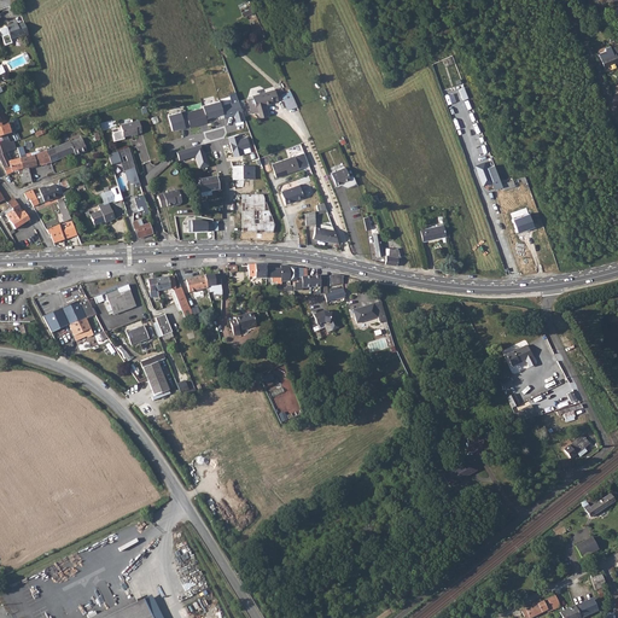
[(29,36),(25,24),(18,25),(18,24),(7,28),(7,29),(1,31),(4,38),(6,47),(13,45),(11,41),(22,38),(22,39),(29,36)]
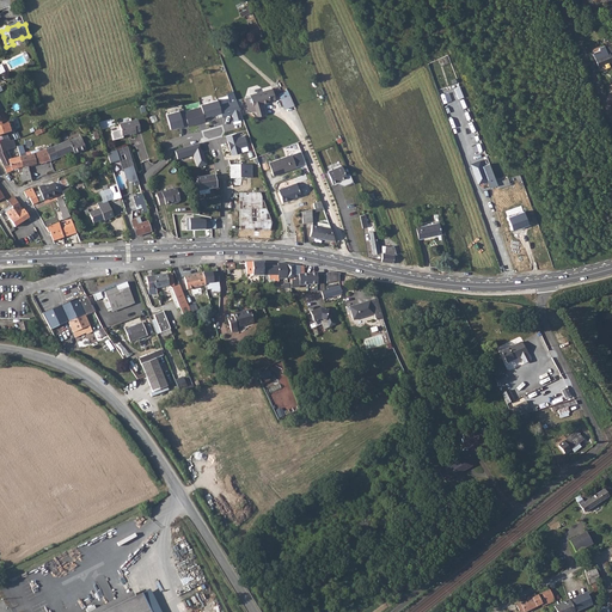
[(594,57),(598,66),(609,62),(610,65),(611,62),(611,57),(611,55),(611,54),(611,44),(605,48),(606,51),(594,57)]
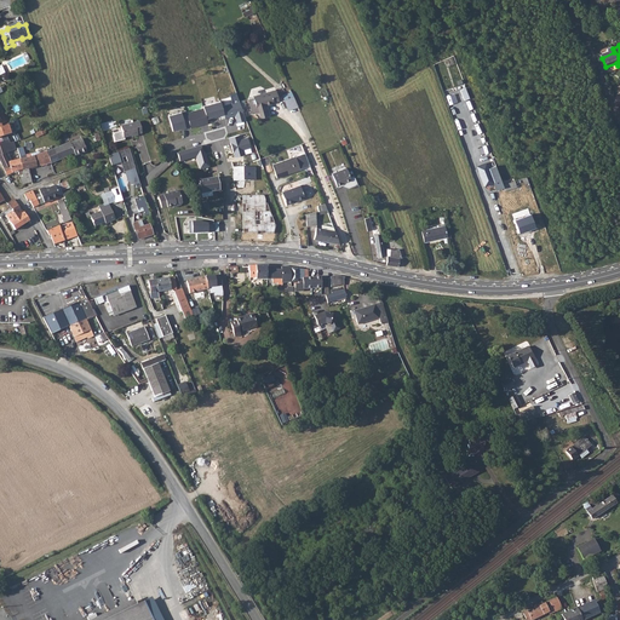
[(263,93),(253,97),(254,98),(248,99),(253,114),(259,113),(262,118),(270,115),(268,110),(267,110),(265,105),(268,104),(274,103),(274,102),(279,101),(276,90),(263,93)]
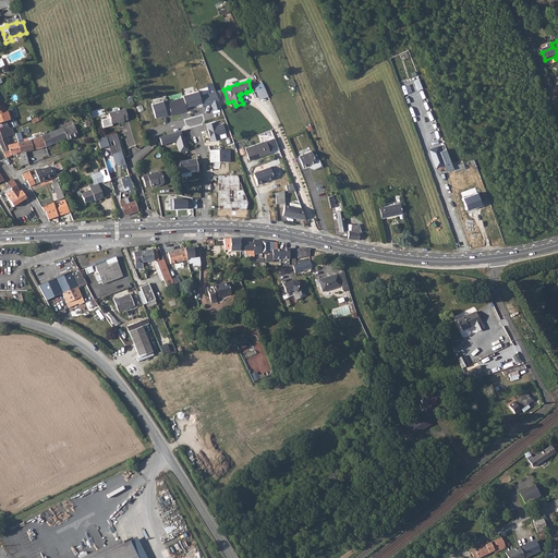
[(402,86),(405,95),(413,92),(411,84),(402,86)]
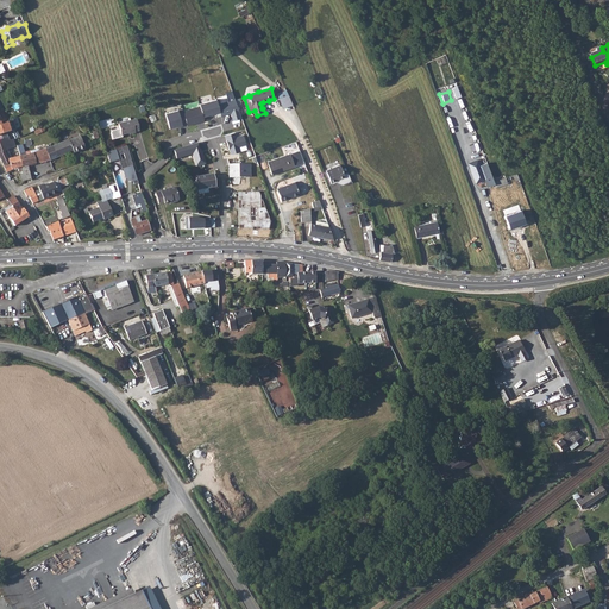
[(293,105),(288,94),(280,98),(284,108),(293,105)]
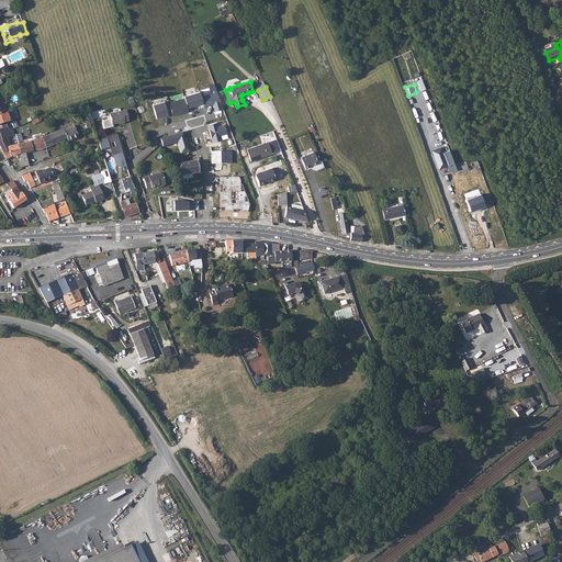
[(200,109),(204,108),(201,97),(200,92),(184,97),(184,98),(188,108),(199,105),(200,109)]
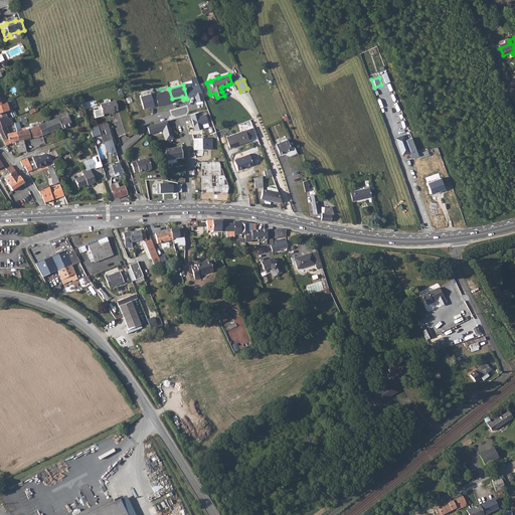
[(197,99),(198,102),(204,100),(199,84),(184,89),(187,99),(191,98),(191,97),(195,96),(196,99),(197,99)]
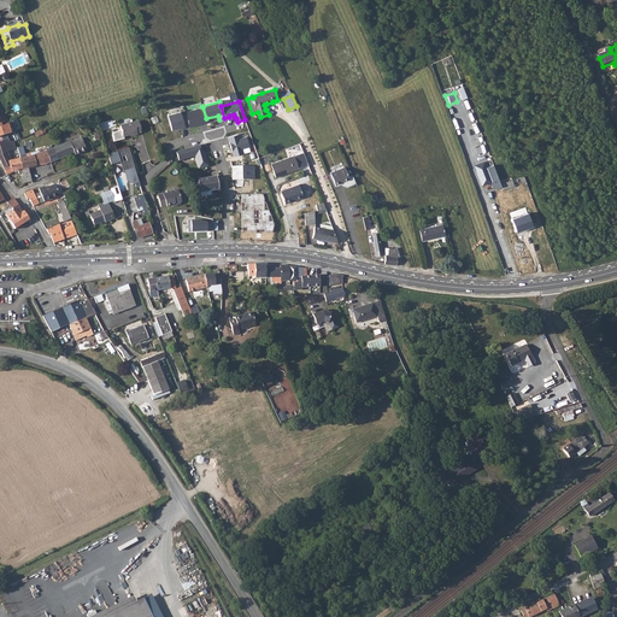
[(189,127),(191,128),(199,125),(199,124),(203,124),(207,123),(206,118),(203,107),(186,112),(189,127)]
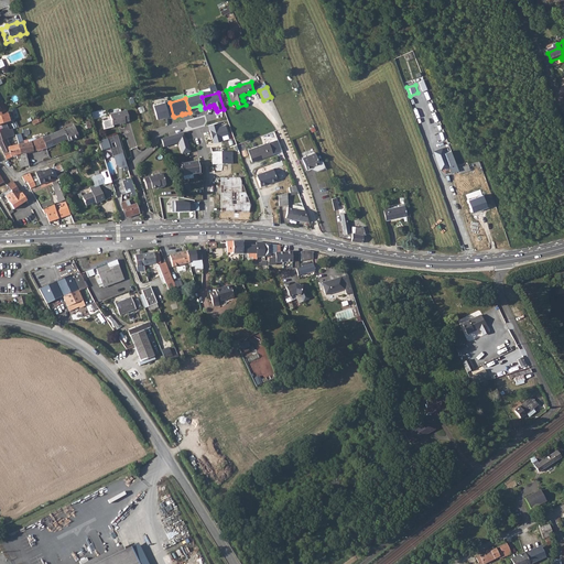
[(169,117),(173,116),(170,102),(170,101),(153,106),(158,119),(169,116),(169,117)]
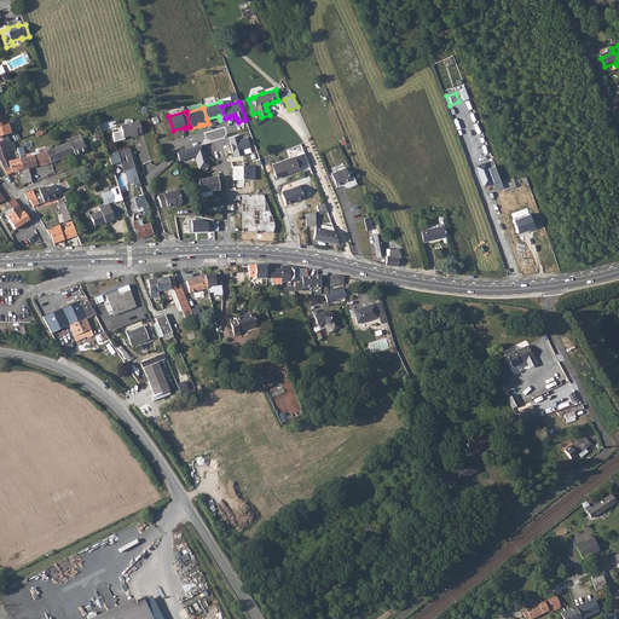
[(138,121),(120,126),(121,131),(114,133),(113,136),(115,143),(125,140),(123,138),(132,136),(132,137),(138,136),(137,134),(142,133),(138,121)]
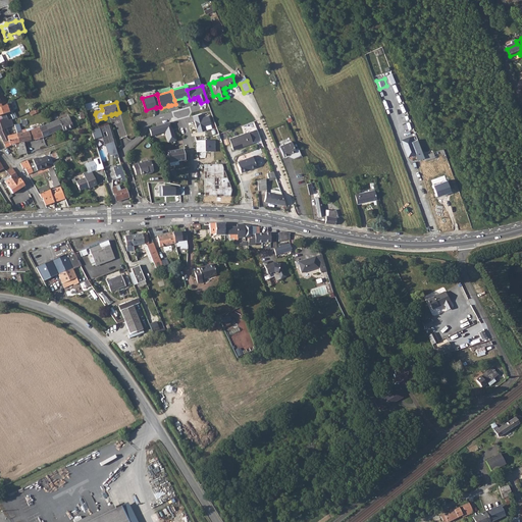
[(203,117),(202,113),(193,116),(198,133),(206,129),(205,125),(211,124),(209,115),(203,117)]
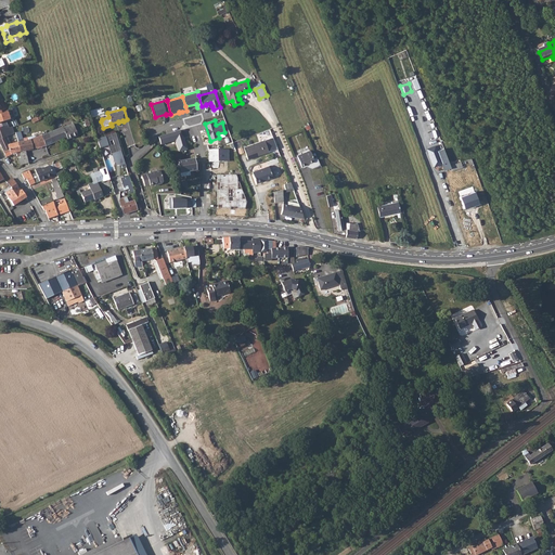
[(8,126),(0,127),(0,142),(3,151),(9,149),(8,145),(11,144),(9,141),(7,136),(14,133),(12,127),(10,128),(9,125),(8,126)]
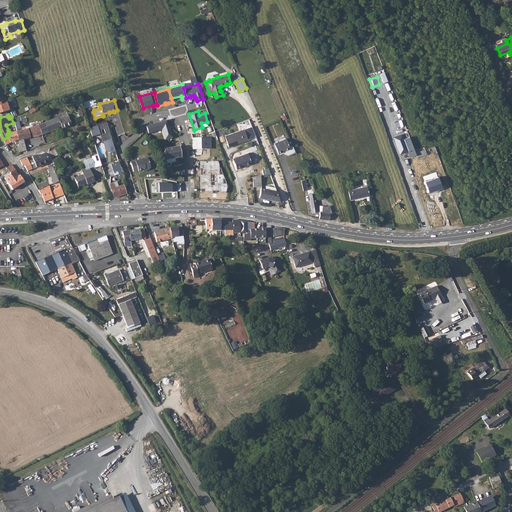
[(43,123),(39,125),(42,135),(54,129),(62,126),(62,128),(72,125),(68,115),(58,118),(57,117),(43,123)]
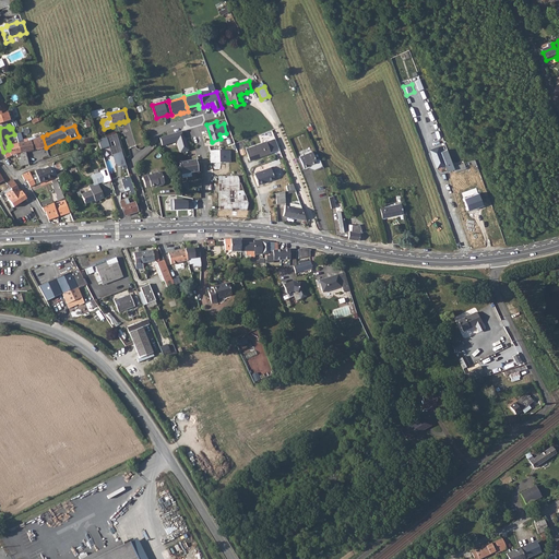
[(181,131),(159,138),(162,145),(177,141),(180,153),(189,151),(186,139),(183,139),(181,131)]
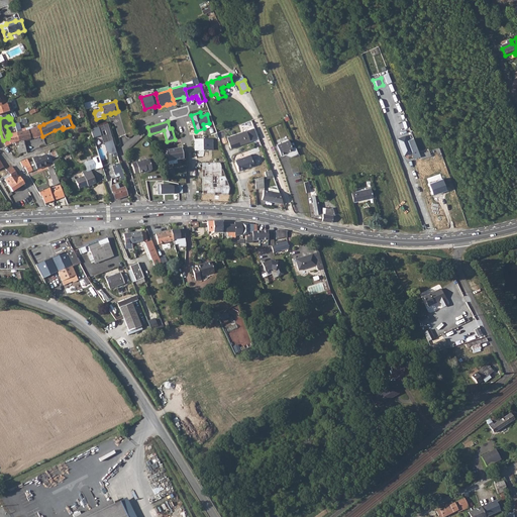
[(111,153),(112,153),(113,157),(117,156),(107,123),(91,129),(93,135),(97,134),(97,136),(101,135),(103,143),(104,143),(107,151),(108,150),(108,153),(111,152),(111,153)]
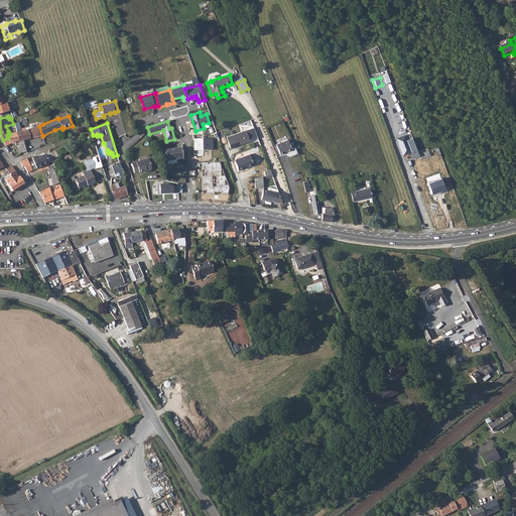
[(19,132),(16,132),(19,141),(24,140),(35,137),(40,136),(42,136),(39,126),(30,129),(29,129),(26,130),(19,132)]
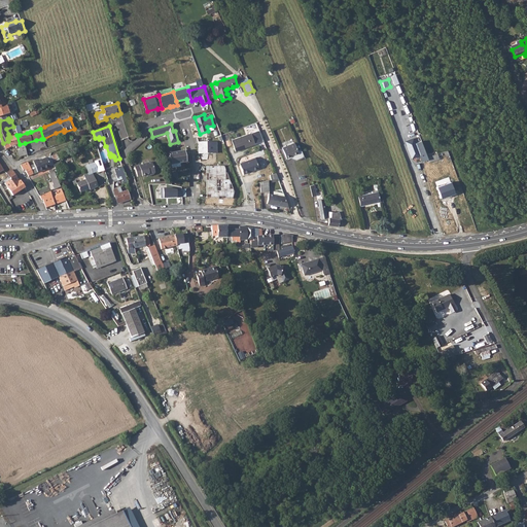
[(251,133),(232,140),(236,151),(248,146),(247,146),(255,143),(264,140),(259,130),(251,133)]
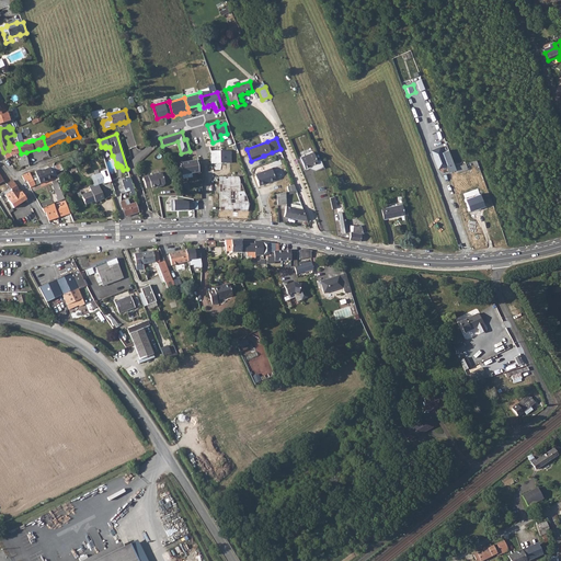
[(9,150),(3,152),(7,159),(11,157),(11,156),(15,155),(16,158),(20,157),(21,161),(20,161),(21,167),(29,164),(26,152),(21,153),(18,144),(11,146),(8,147),(9,150)]
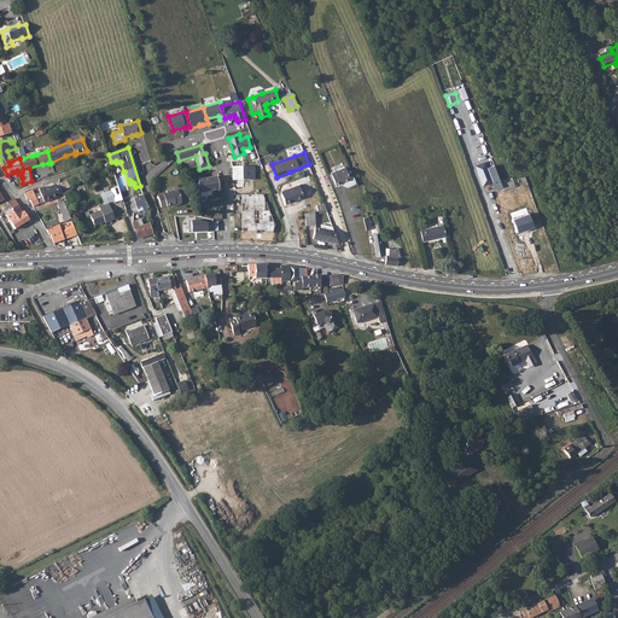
[(255,167),(233,167),(233,180),(255,179),(255,167)]
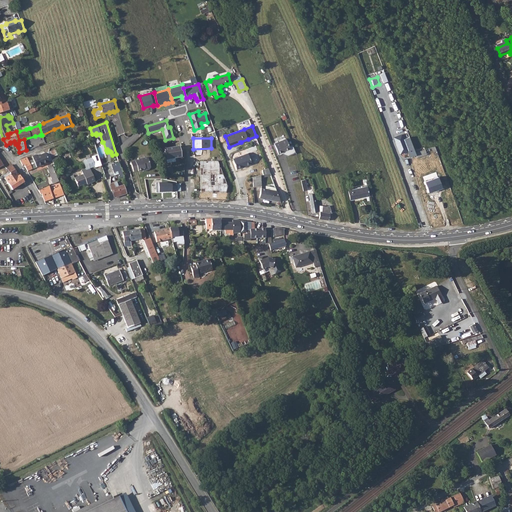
[(286,139),(275,143),(279,155),(283,153),(285,153),(286,155),(288,155),(295,152),(294,149),(292,145),(289,146),(286,139)]
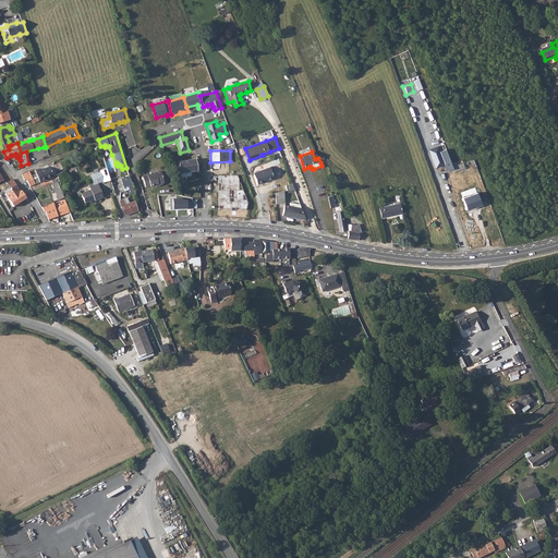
[(184,161),(179,162),(181,173),(198,171),(196,159),(184,161)]
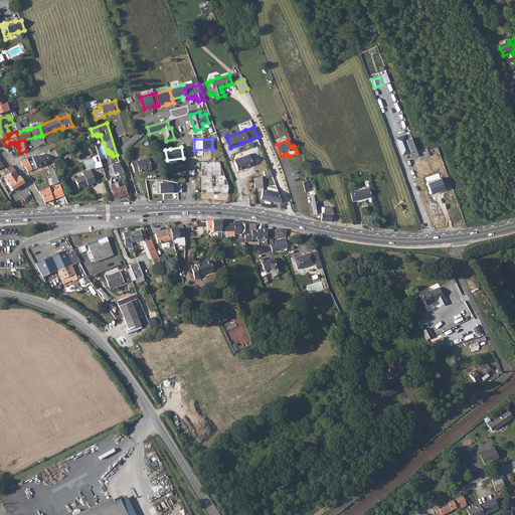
[(430,149),(417,153),(418,156),(419,158),(430,155),(428,153),(436,151),(438,158),(442,157),(438,147),(430,149)]
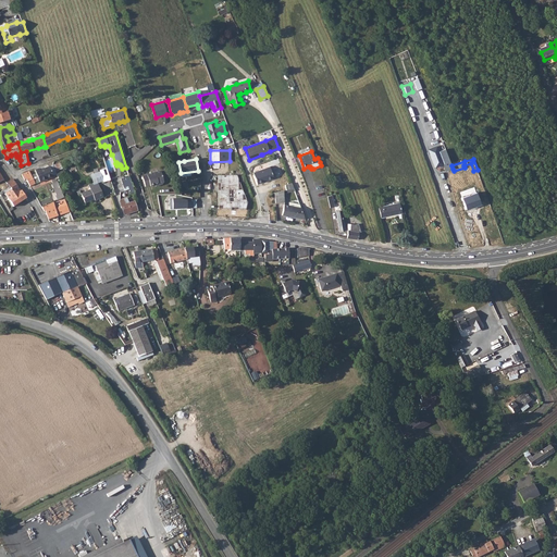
[(39,169),(35,170),(36,174),(40,182),(40,183),(54,176),(50,166),(40,170),(39,169)]
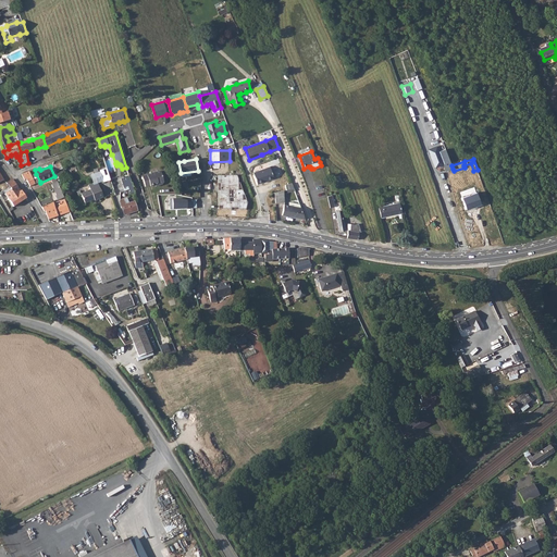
[(270,166),(254,173),(258,184),(274,177),(270,166)]
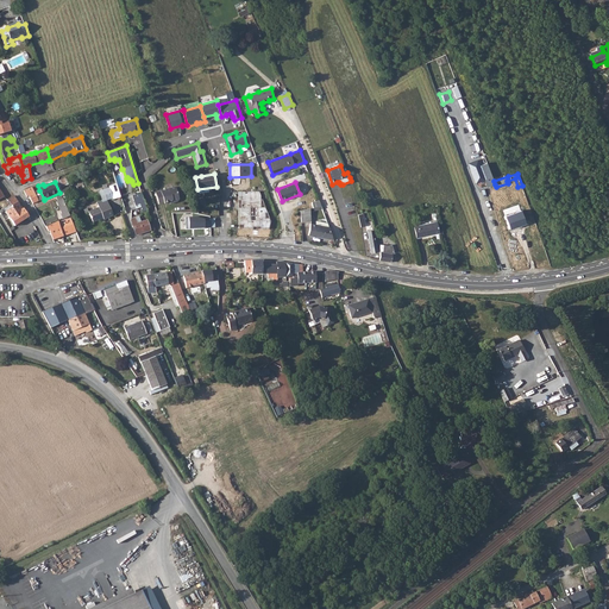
[(118,189),(117,184),(110,186),(111,187),(113,196),(114,199),(121,196),(118,189)]
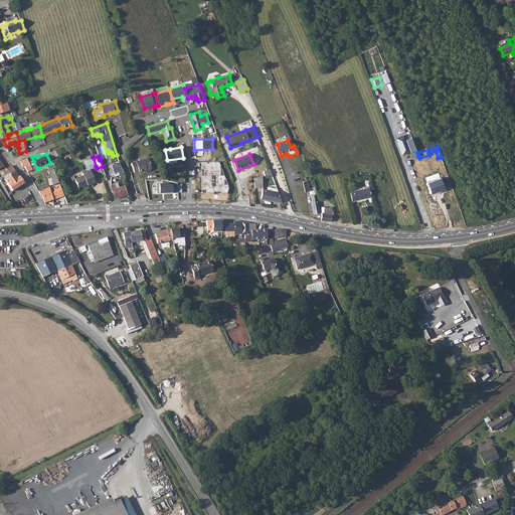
[(27,158),(20,162),(22,167),(24,166),(28,173),(33,170),(29,162),(29,163),(27,158)]
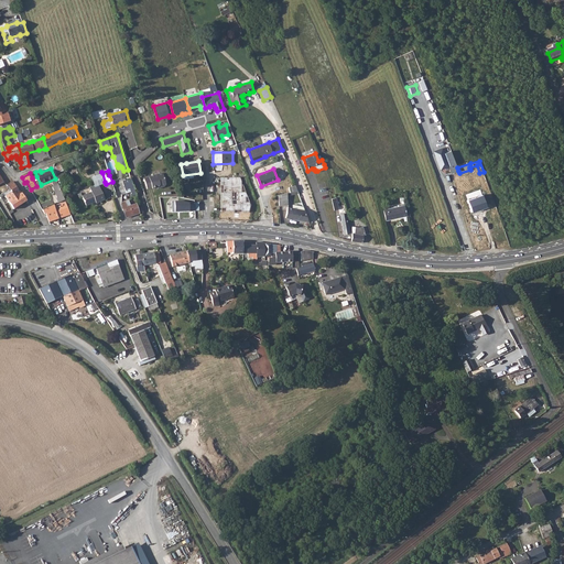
[(95,186),(98,184),(105,182),(102,173),(91,177),(95,186)]
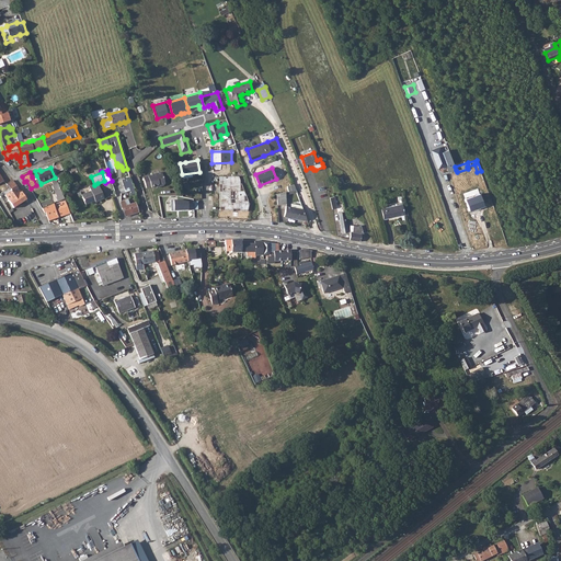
[(161,172),(144,178),(147,187),(151,186),(151,187),(159,185),(161,186),(164,185),(165,183),(161,172)]
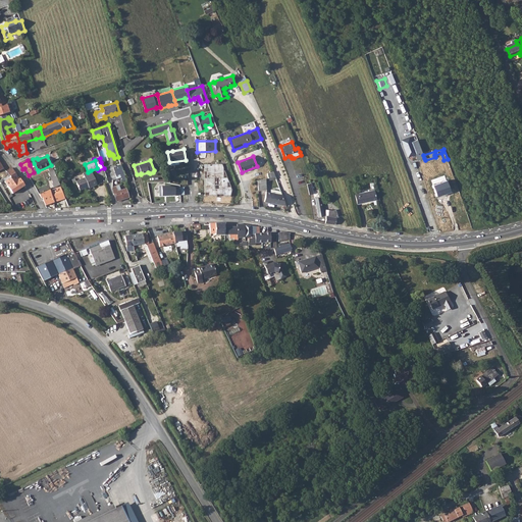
[(125,180),(120,165),(113,167),(116,175),(119,174),(120,174),(122,181),(125,180)]
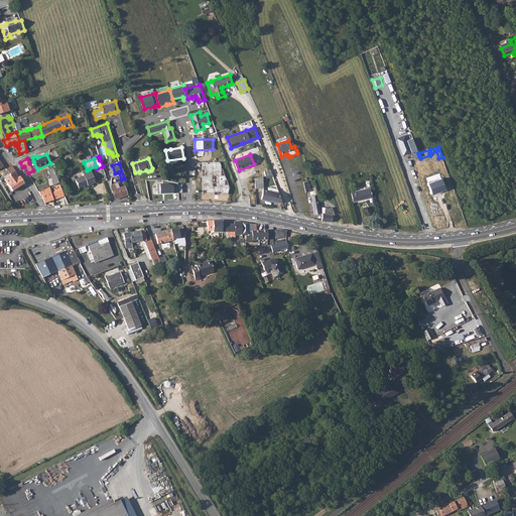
[(53,169),(52,166),(52,165),(47,167),(48,170),(47,170),(53,185),(59,182),(53,169)]
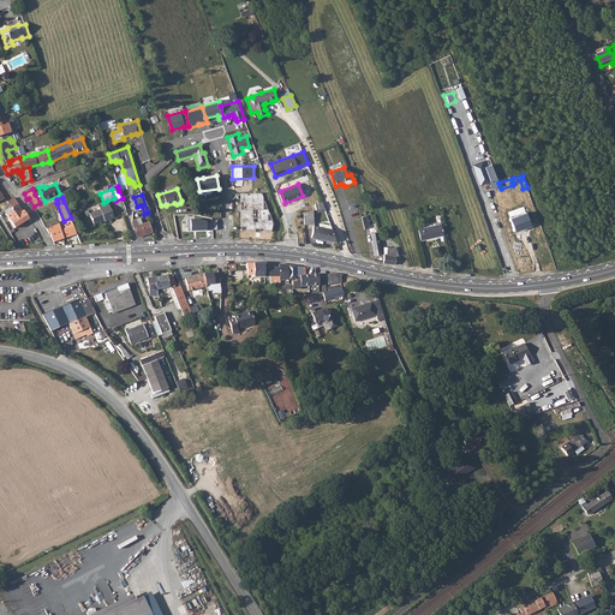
[(13,198),(7,202),(12,208),(18,204),(13,198)]
